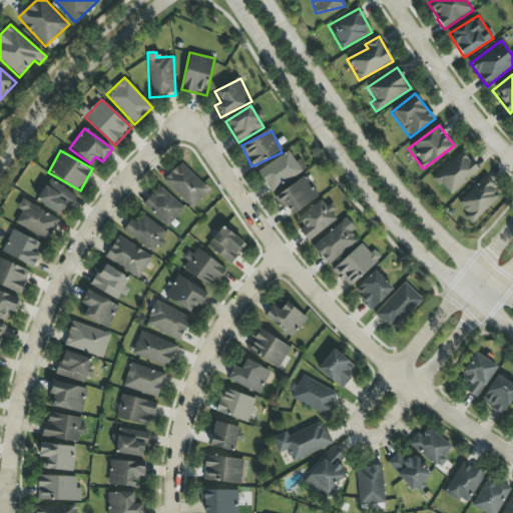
[(433,177),(450,196),(478,169),(461,151),(433,177)]
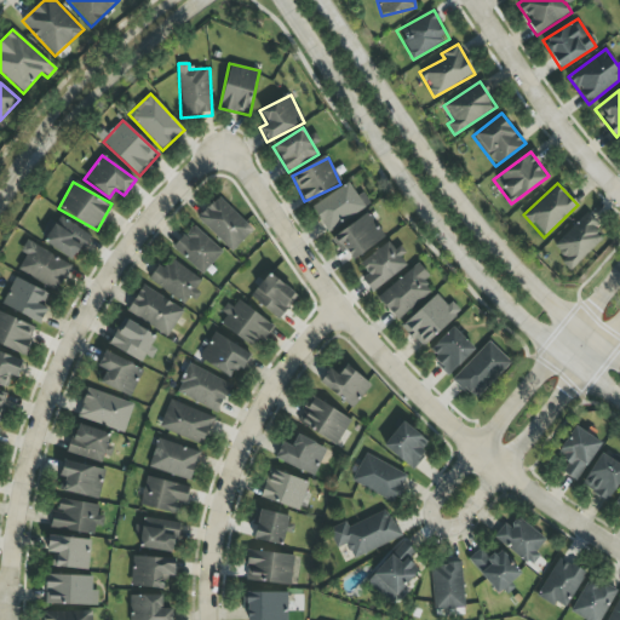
[(371,207),(363,193),(356,196),(350,184),(311,205),(325,230),(371,207)]
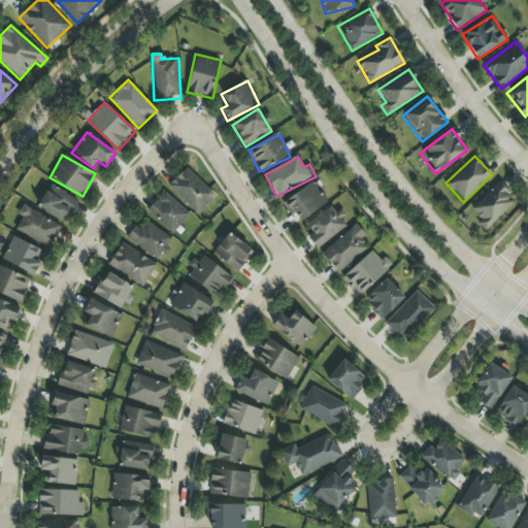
[(167,187),(198,215),(216,195),(185,167),(167,187)]
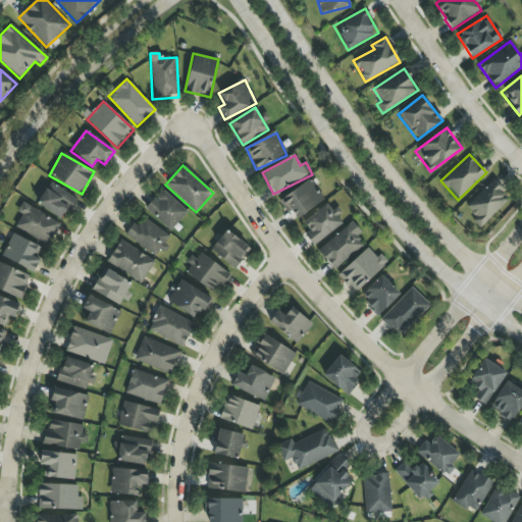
[(293,219),(323,202),(311,179),(280,198),(293,219)]
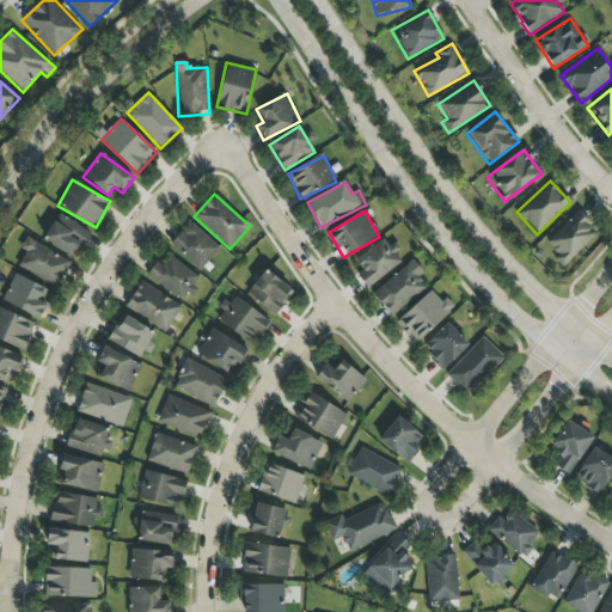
[(563,269),(594,236),(585,227),(589,221),(577,210),(546,244),(558,255),(554,259),(563,269)]
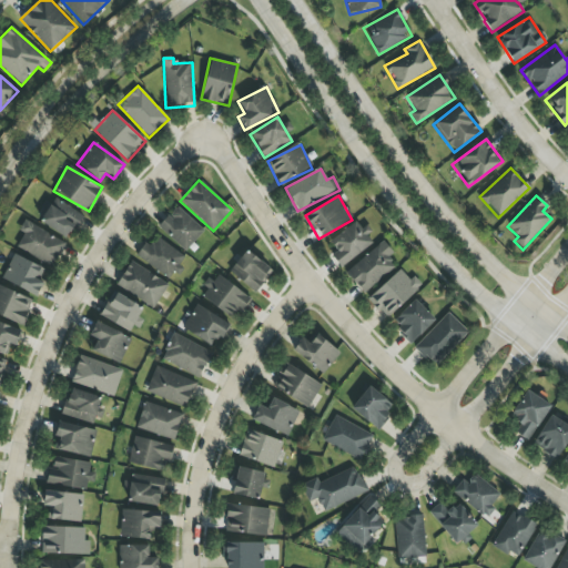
[(81,217),(49,198),(36,217),(68,239),(81,217)]
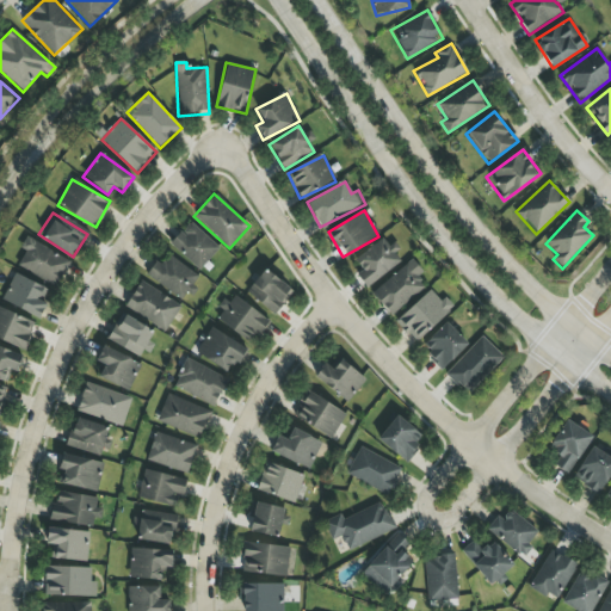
[(170,244),(198,271),(220,248),(190,222),(170,244)]
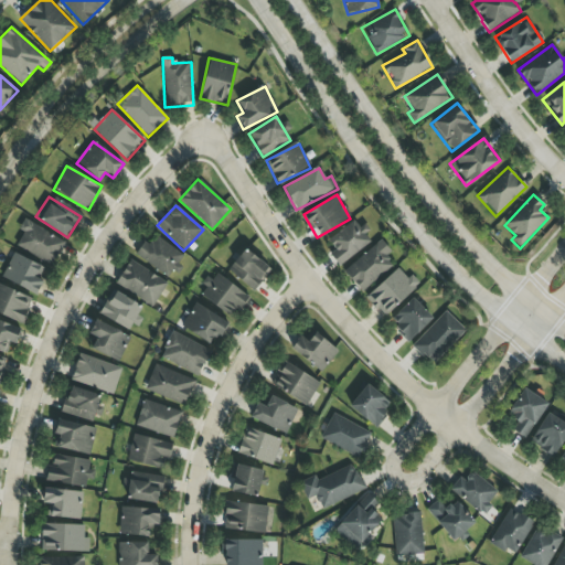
[(328,241),(334,249),(329,254),(339,267),(373,241),(362,226),(360,227),(354,220),(328,241)]
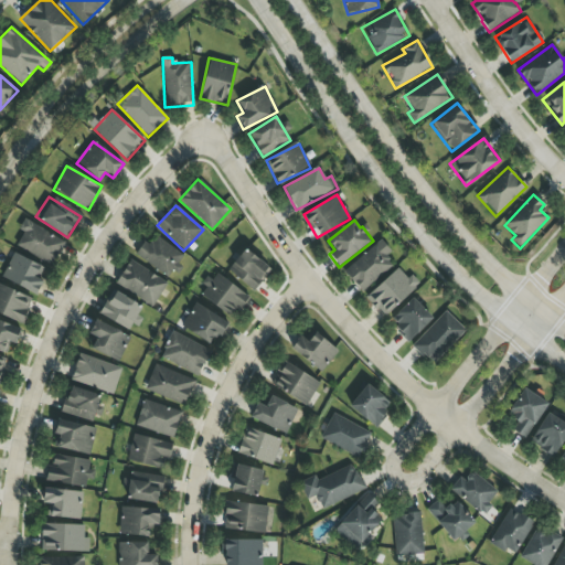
[(64,238),(24,223),(14,248),(54,265),(64,238)]
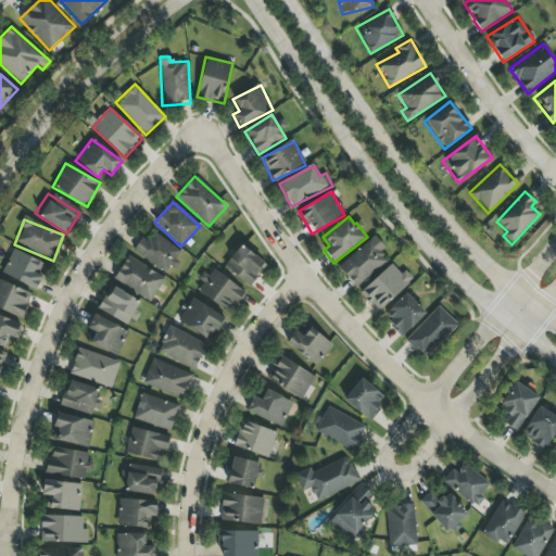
[(164,274),(171,266),(173,267),(182,253),(155,234),(148,243),(141,238),(133,250),(164,274)]
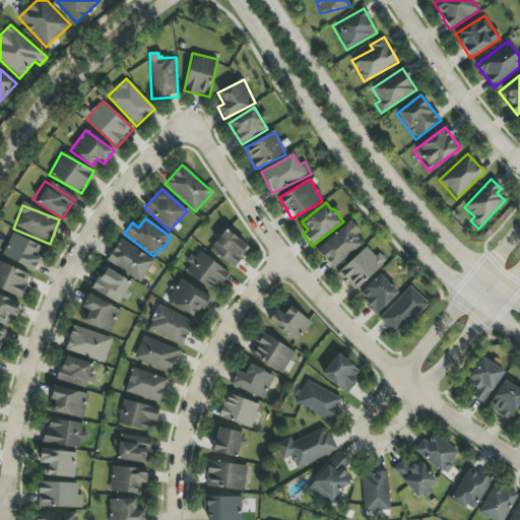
[(333,269),(363,244),(355,236),(361,232),(349,220),(316,251),(333,269)]
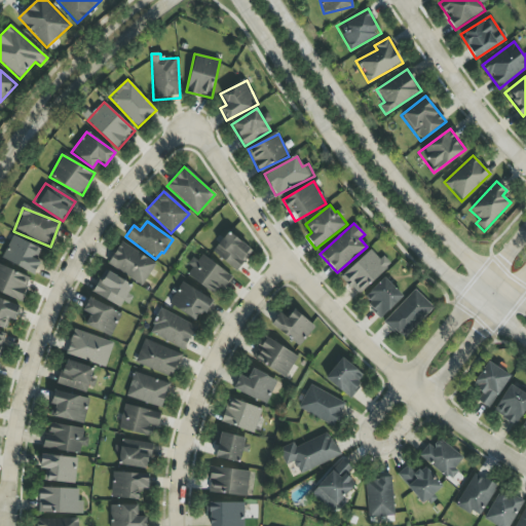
[(253,252),(228,231),(212,251),(235,271),(253,252)]
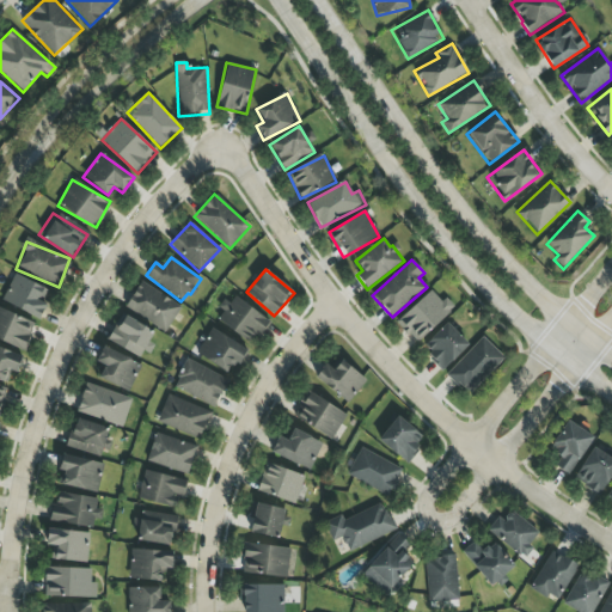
[(50,292),(14,274),(1,301),(37,319),(50,292)]
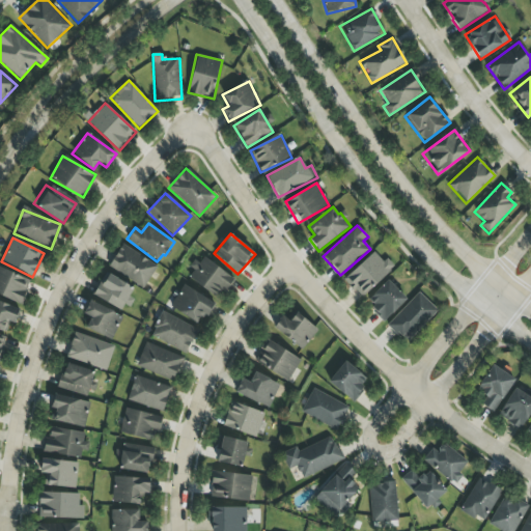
[(144,287),(157,266),(121,245),(108,268),(144,287)]
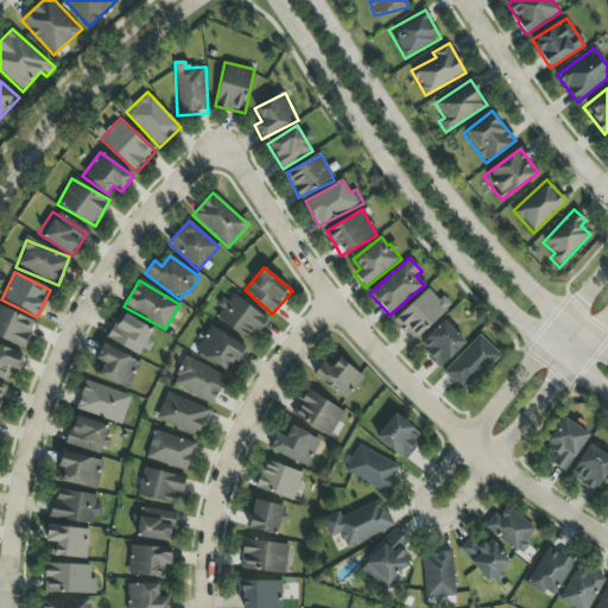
[(449,308),(430,286),(393,321),(413,342),(449,308)]
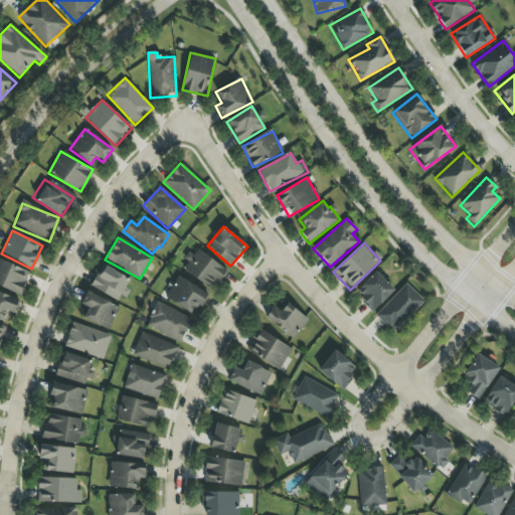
[(192,256),(190,254),(180,268),(210,290),(225,270),(198,248),(192,256)]
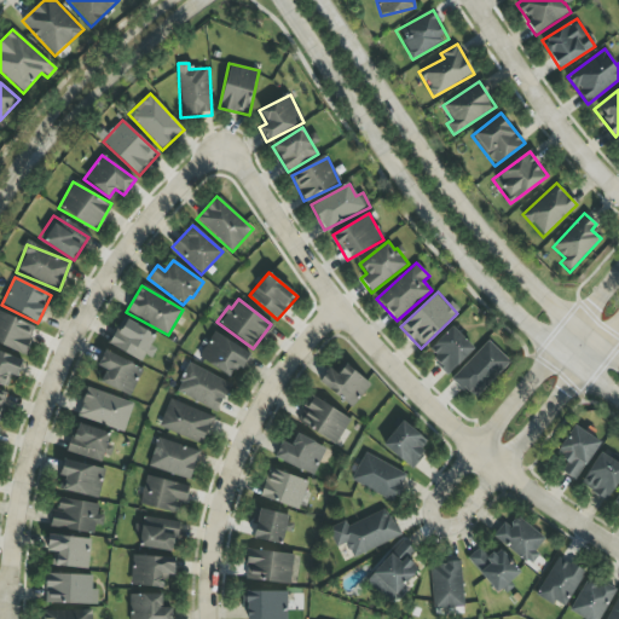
[(36,328),(0,312),(0,345),(24,356),(36,328)]
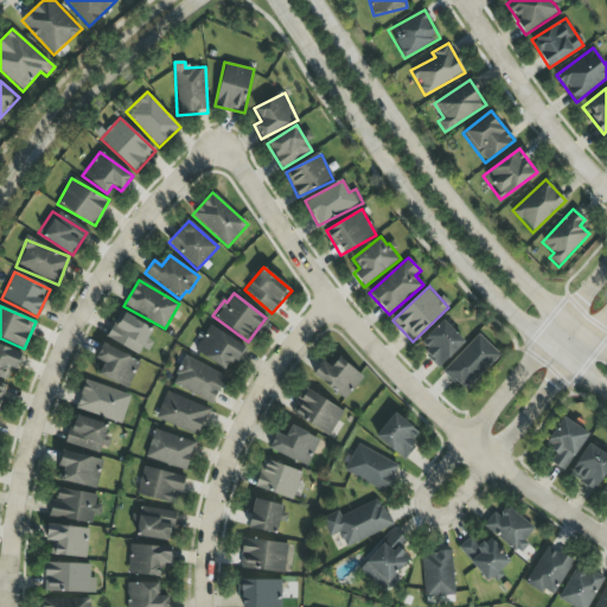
[(153,328),(119,312),(107,338),(146,356),(152,342),(148,339),(153,328)]
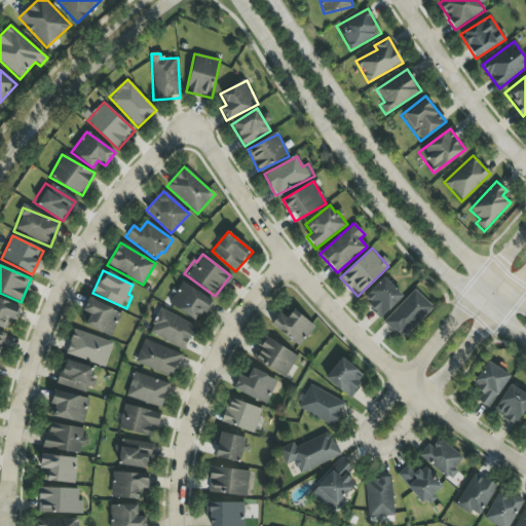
[(362,299),(379,318),(403,297),(385,277),(362,299)]
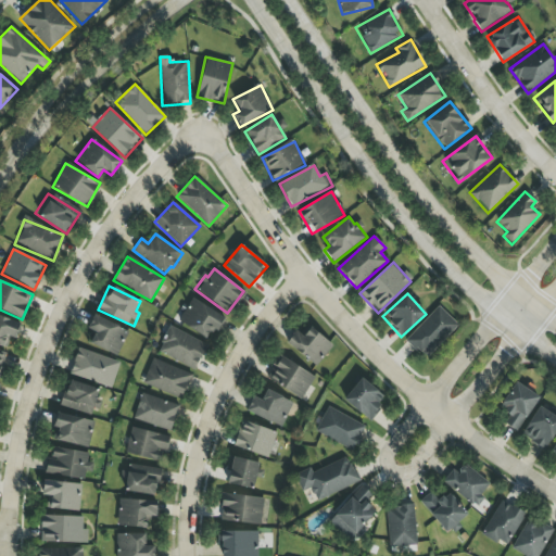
[(212,330),(216,333),(225,318),(193,299),(179,321),(206,339),(212,330)]
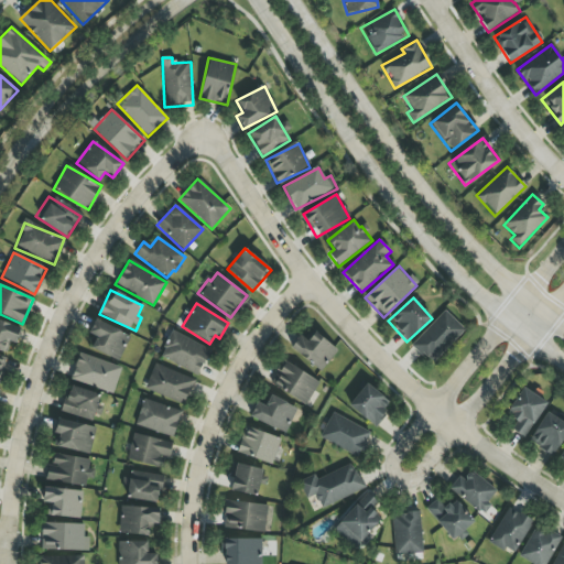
[(464,329),(444,311),(411,346),(431,365),(464,329)]
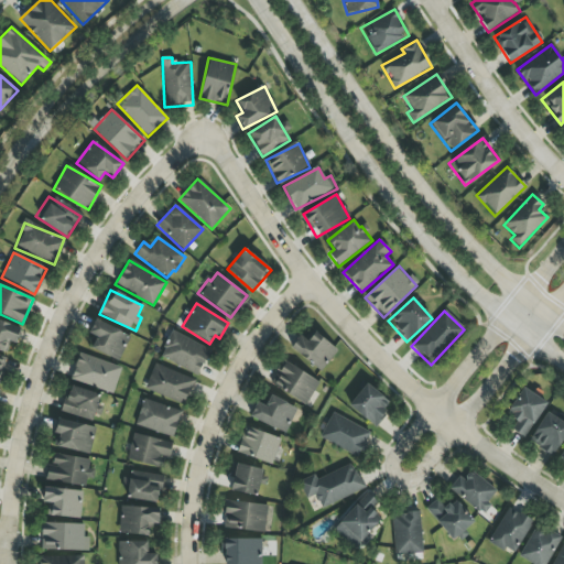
[(130,336),(95,320),(88,333),(97,337),(91,348),(118,361),(130,336)]
